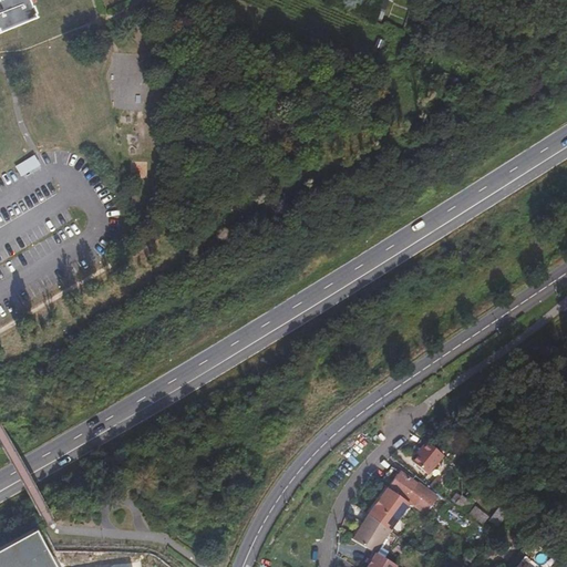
[(0,0),(0,32),(1,34),(37,20),(34,17),(37,16),(33,9),(32,9),(28,0),(0,0)]
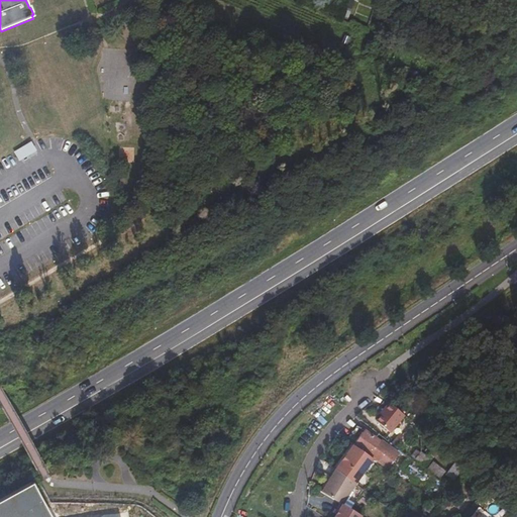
[(403,414),(388,401),(383,408),(384,409),(375,420),(389,431),(403,414)]
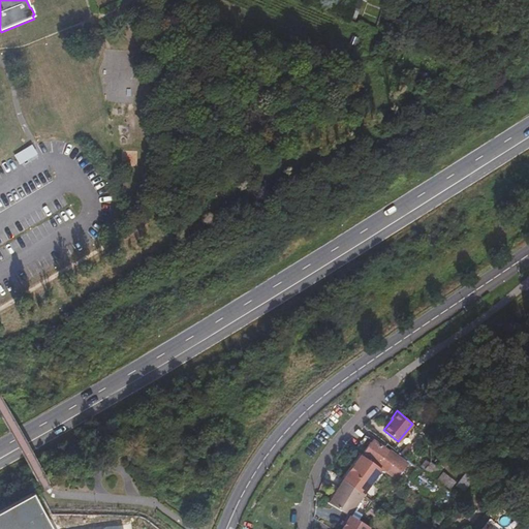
[(360,454),(362,455),(381,469),(395,478),(405,464),(395,457),(394,459),(386,453),(387,450),(371,439),(360,454)]
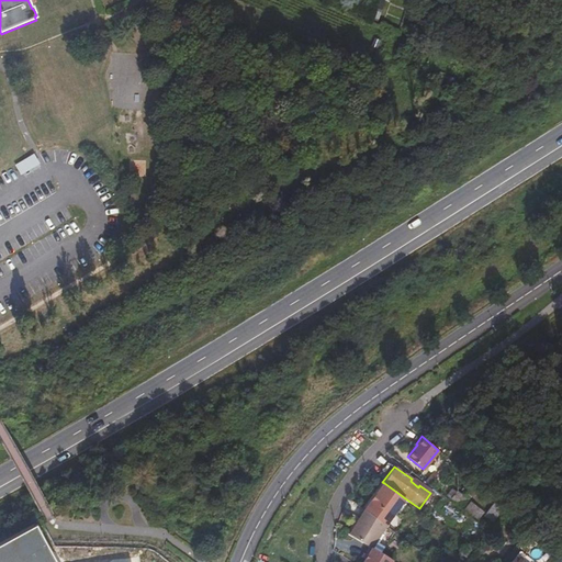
[(405,498),(384,483),(366,512),(386,527),(405,498)]
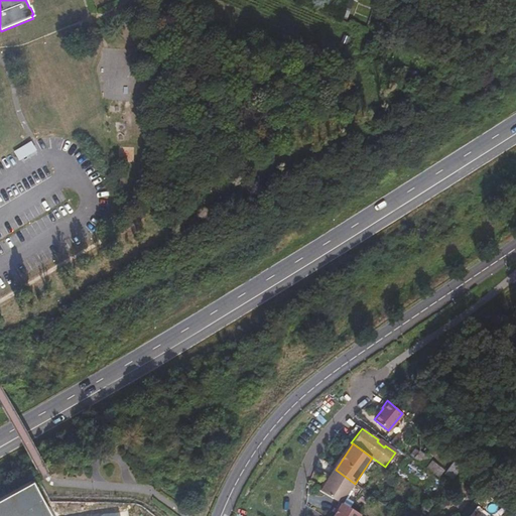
[(414,450),(409,457),(425,469),(431,463),(419,453),(418,454),(414,450)]
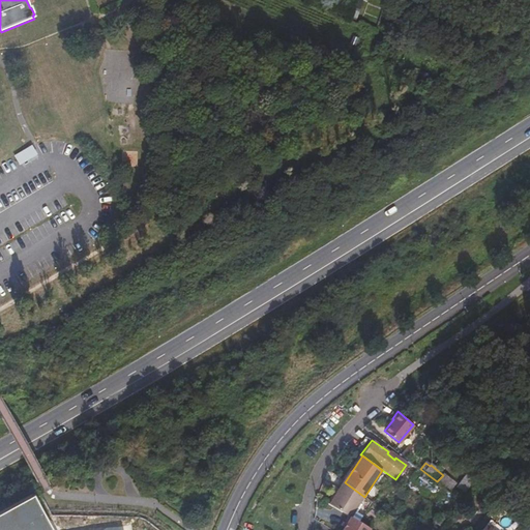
[(437,481),(449,492),(455,486),(443,475),(437,481)]
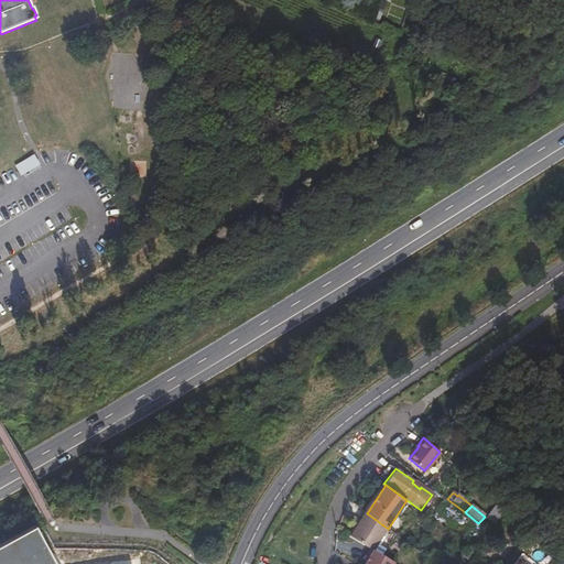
[(491,534),(505,517),(495,509),(481,527),(491,534)]
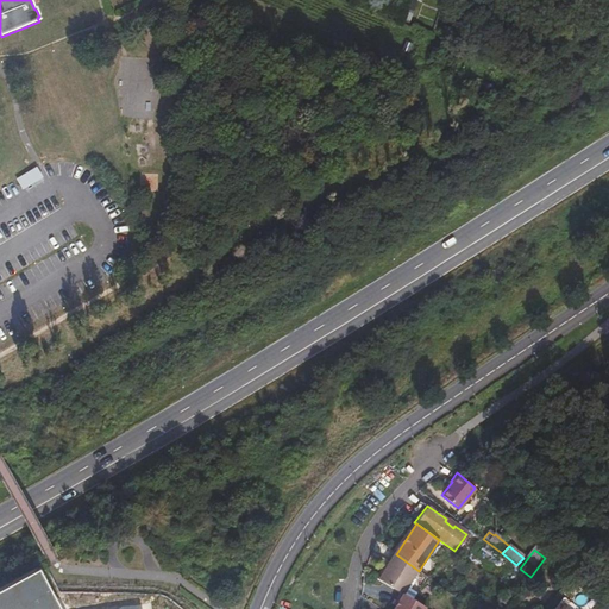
[(419,571),(396,554),(378,581),(397,591),(402,595),(415,576),(419,571)]
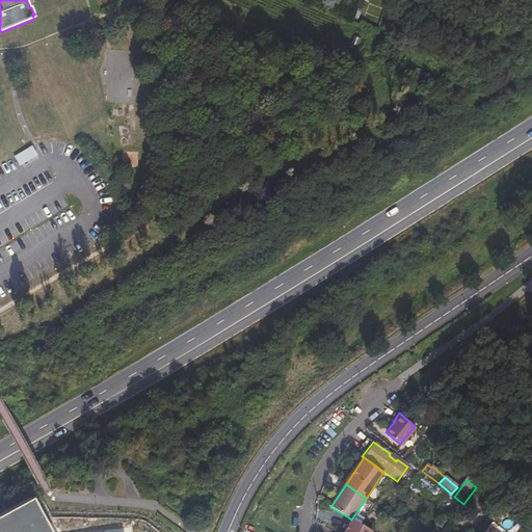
[(52,531),(34,498),(0,517),(0,531),(52,531)]
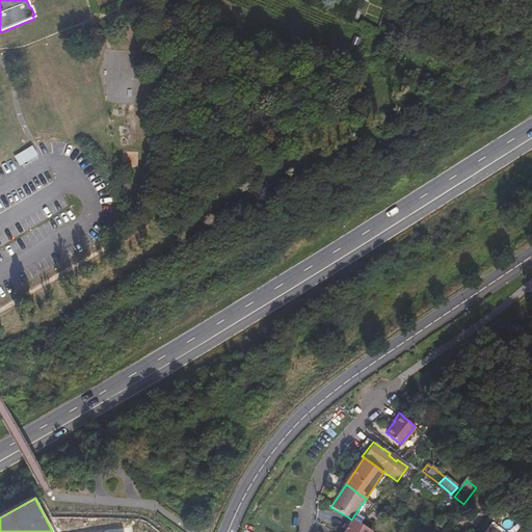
[(363,503),(351,520),(360,525),(366,515),(360,511),(365,504),(363,503)]
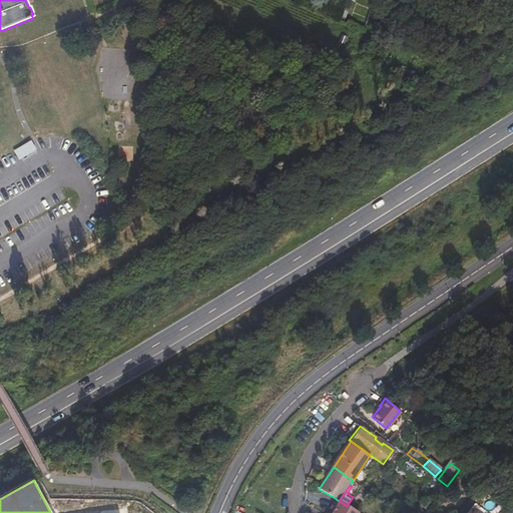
[(332,509),(329,512),(355,512),(357,511),(347,506),(339,501),(335,498),(332,504),(334,506),(332,509)]
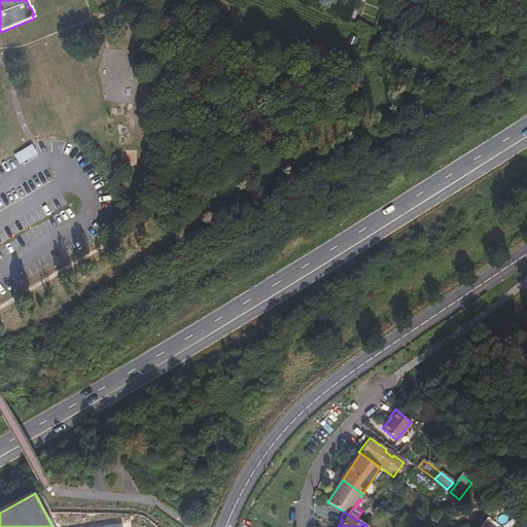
[(432,526),(435,526),(445,517),(437,512),(428,523),(432,526)]
